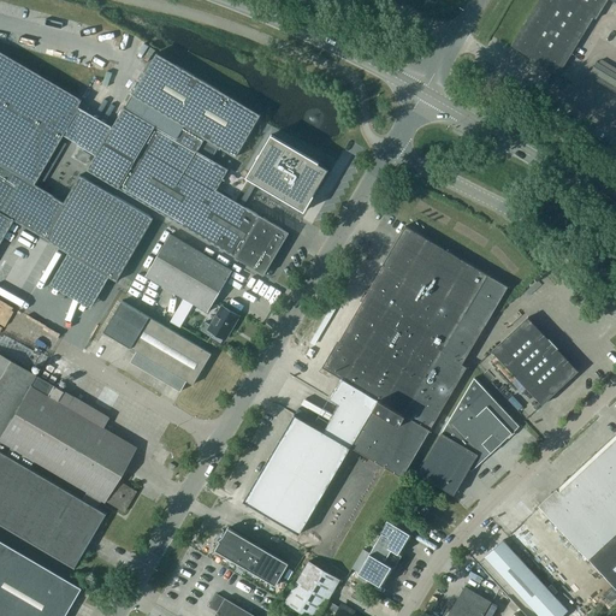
[(615,0),(539,0),(511,46),(558,75),(593,17),(596,19),(606,0),(610,0),(615,4),(615,0)]
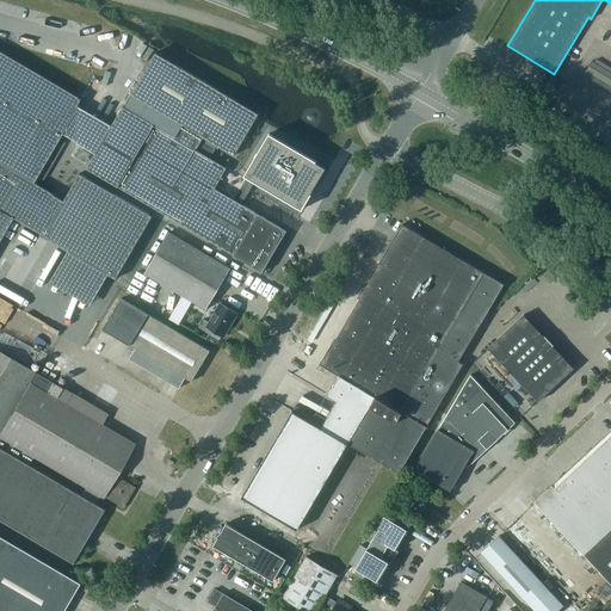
[(111,125),(76,105),(80,99),(0,51),(0,162),(32,181),(61,134),(94,153),(102,141),(111,125)]
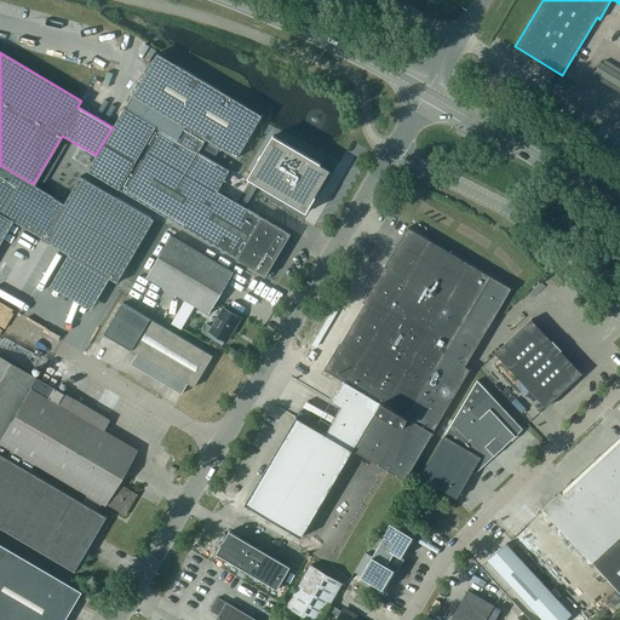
[(87,170),(119,189),(171,219),(265,275),(290,234),(245,207),(240,205),(217,191),(230,170),(237,158),(263,115),(158,53),(132,96),(125,108),(124,108),(113,127),(103,143),(96,155),(87,170)]
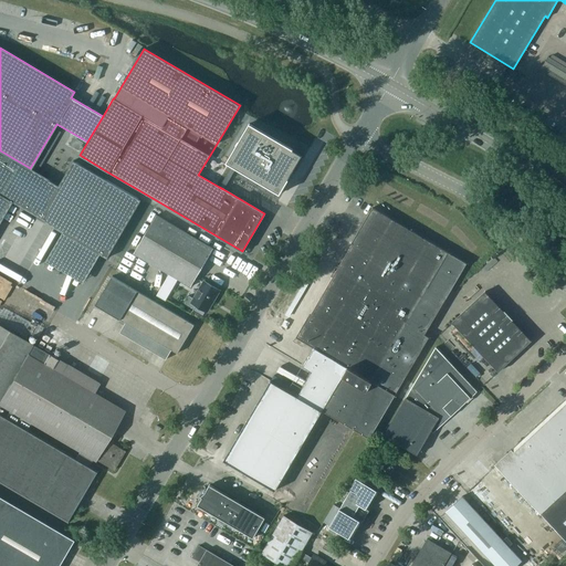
[(540,70),(565,85),(565,67),(547,56),(540,70)]
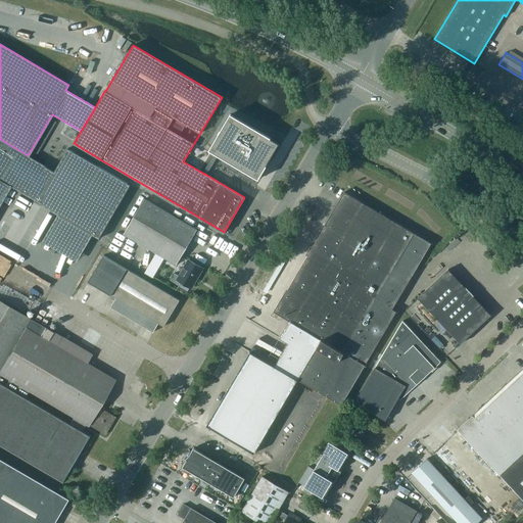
[(230,114),(209,150),(216,154),(204,174),(208,177),(220,157),(257,179),(279,143),(230,114)]
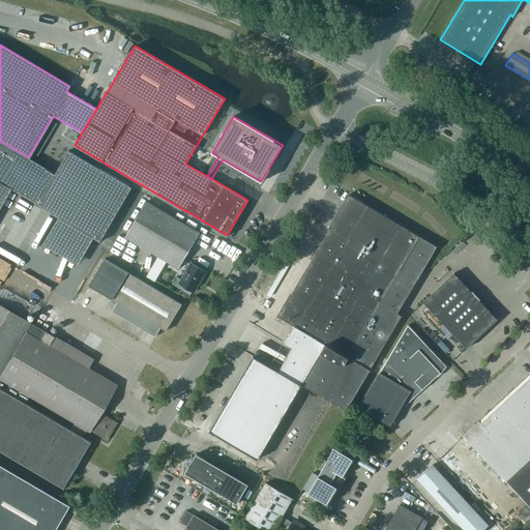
[(0,205),(9,188),(100,241),(131,187),(68,150),(55,173),(28,157),(0,141),(0,205)]
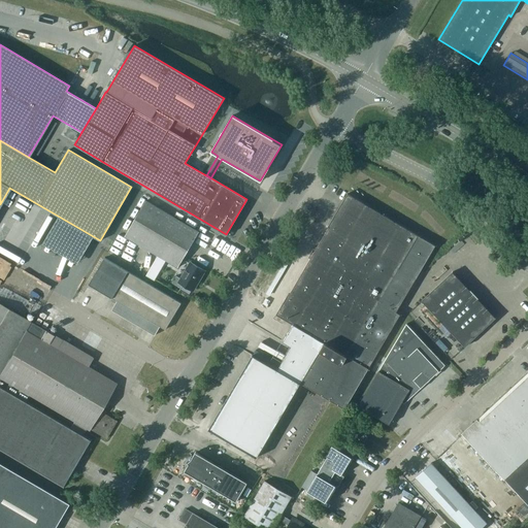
[(300,383),(344,408),(400,315),(396,312),(435,245),(348,194),(328,227),(329,227),(290,294),(289,293),(276,315),(293,325),(283,341),(291,347),(277,370),(253,355),(208,429),(257,458),(300,383)]
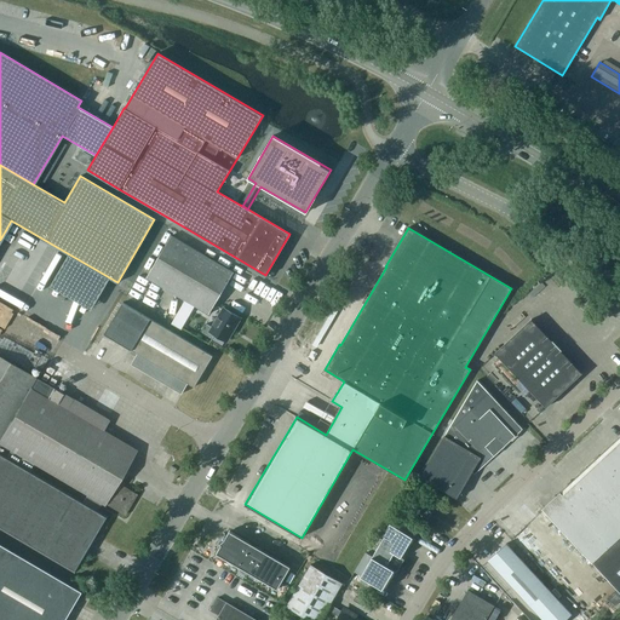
[(147,277),(208,314),(234,273),(171,235),(147,277)]
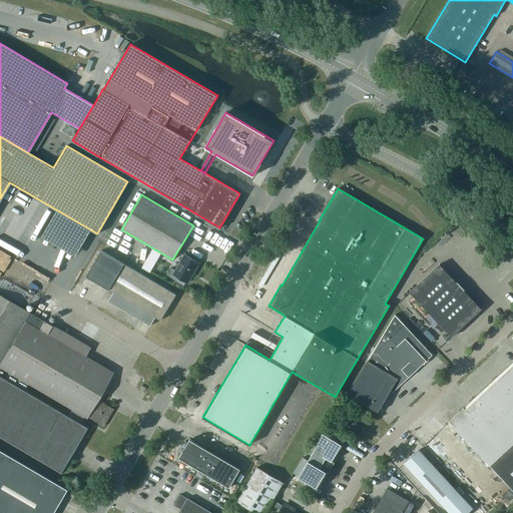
[(112,295),(108,301),(150,326),(155,317),(160,320),(176,295),(101,250),(86,276),(109,290),(107,292),(112,295)]
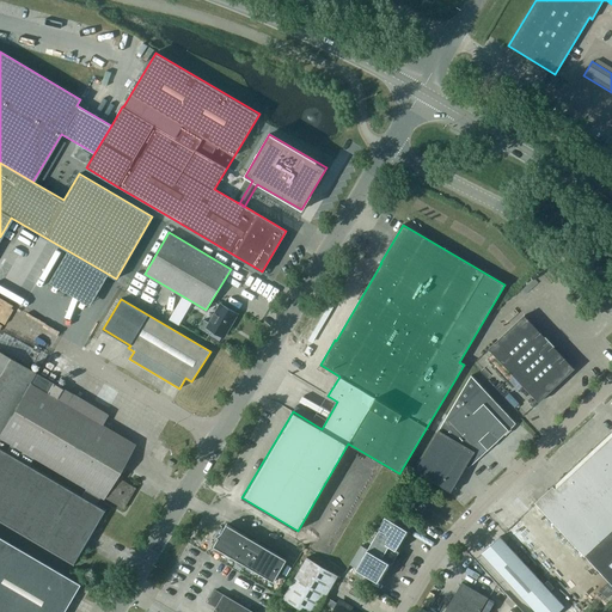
[(213,329),(224,336),(237,314),(220,305),(210,323),(203,320),(200,328),(209,334),(213,329)]
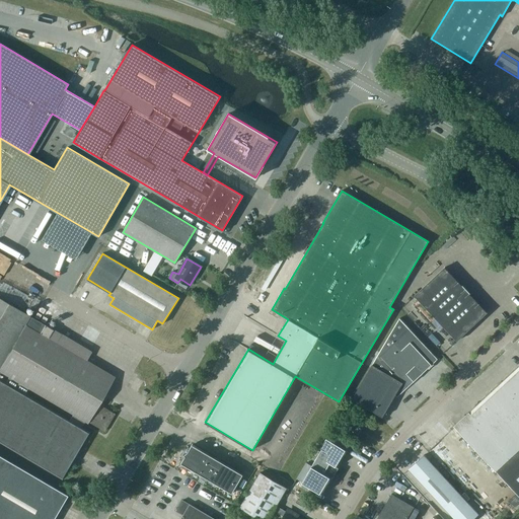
[(457,341),(487,312),(445,268),(415,296),(457,341)]
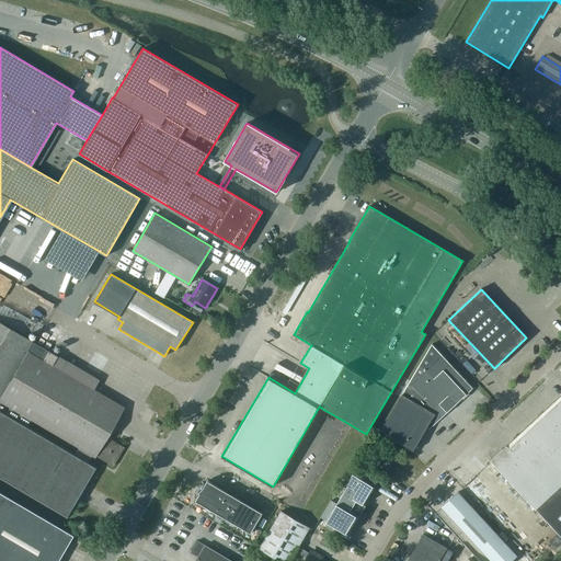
[(0,397),(32,342),(0,323),(0,397)]
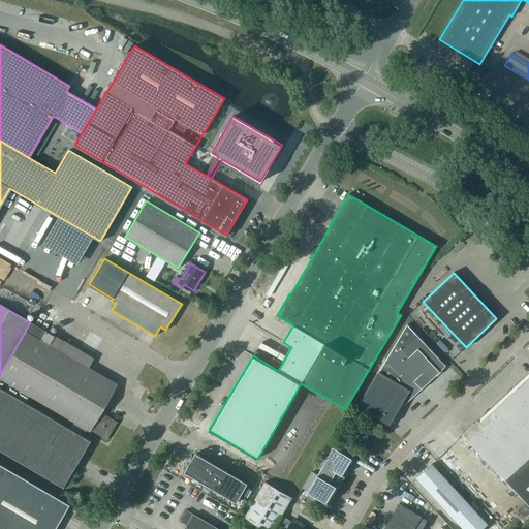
[(105,439),(116,422),(100,412),(117,384),(49,344),(53,336),(30,322),(0,374),(0,379),(8,384),(28,396),(73,423),(80,426),(89,432),(90,430),(105,439)]
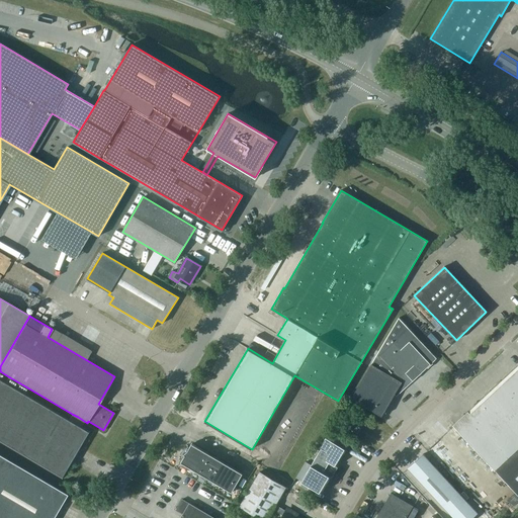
[(409,328),(399,318),(351,398),(381,415),(395,394),(396,396),(407,385),(407,386),(436,358),(409,328)]
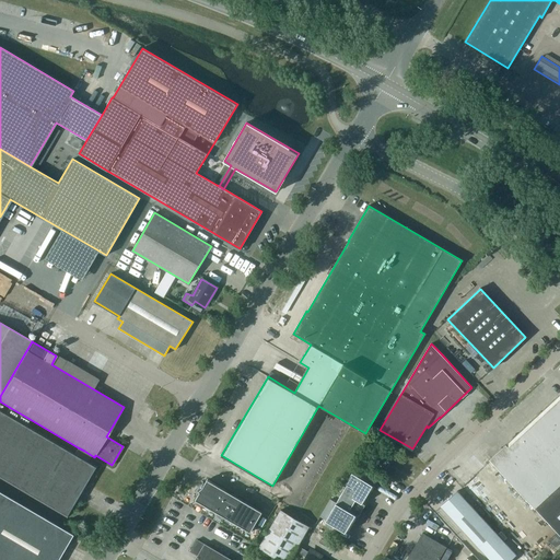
[(520,492),(535,509),(559,485),(559,395),(490,461),(520,492)]
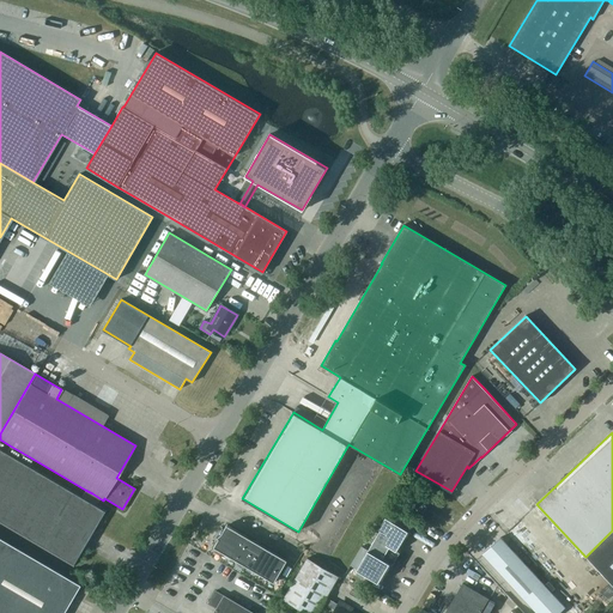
[(92,493),(85,490),(80,498),(28,467),(32,459),(10,445),(5,454),(0,450),(0,521),(72,564),(103,511),(87,502),(92,493)]
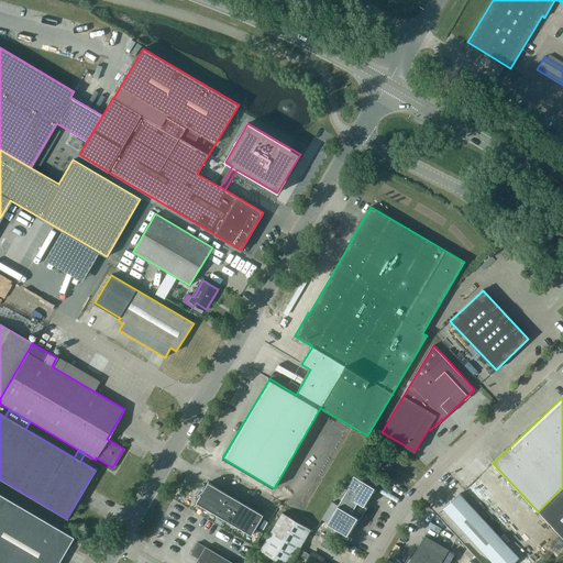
[(377,464),(388,470),(392,464),(381,459),(377,464)]
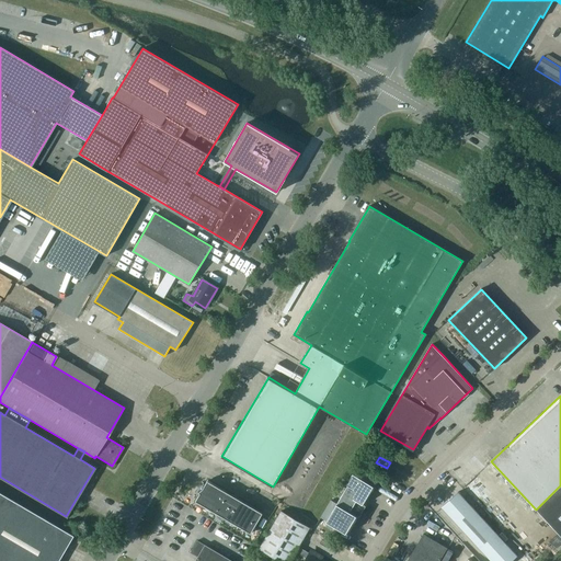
[(376,488),(354,476),(344,493),(336,504),(355,515),(363,504),(366,506),(376,488)]
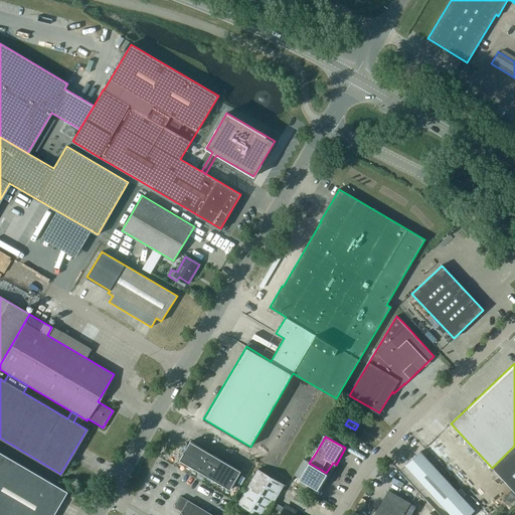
[(190,441),(186,448),(182,452),(183,453),(179,460),(230,490),(241,471),(190,441)]
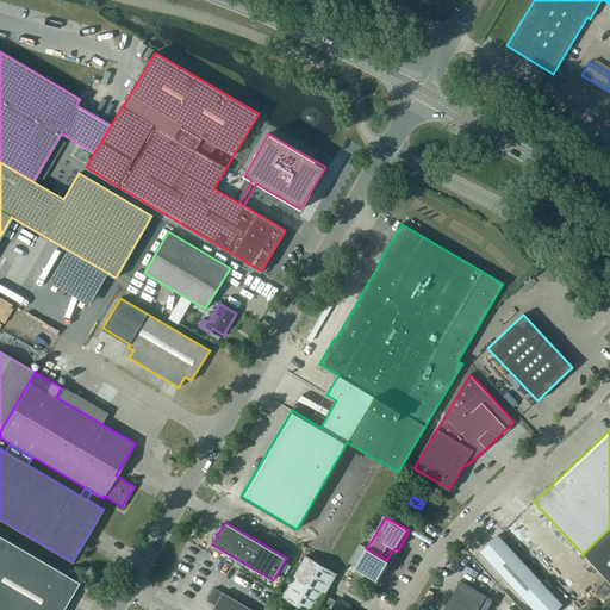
[(609,528),(583,554),(609,583),(609,528)]
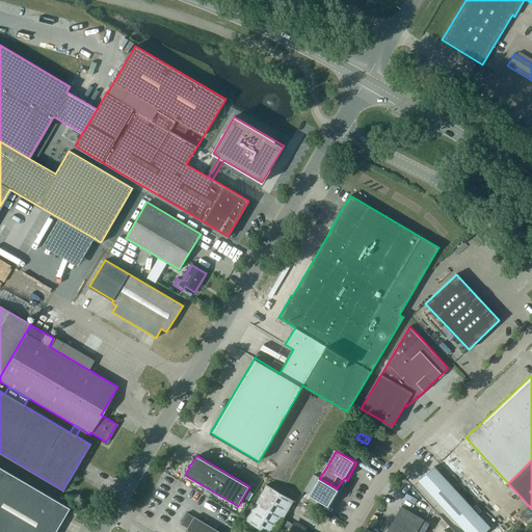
[(434,467),(419,481),(464,531),(485,531),(490,528),(434,467)]
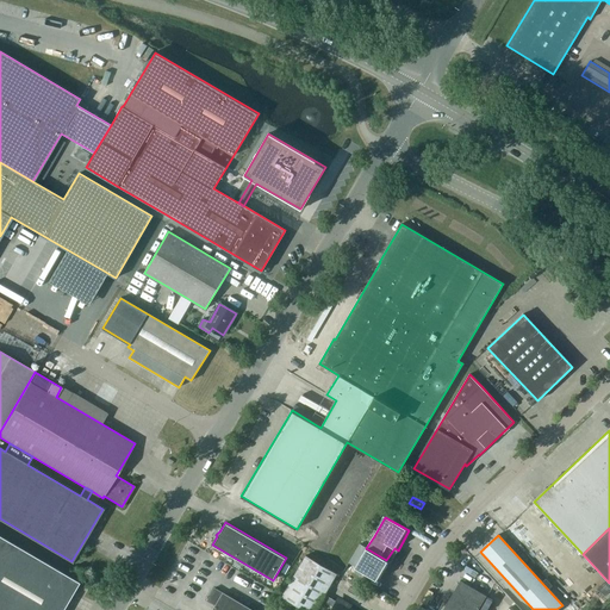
[(0,609),(62,609),(78,583),(0,537),(0,609)]
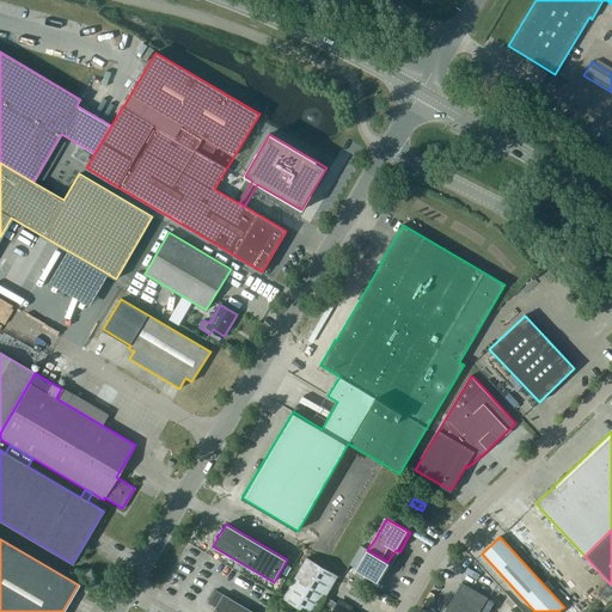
[(387,562),(367,550),(356,568),(379,581),(390,563),(387,562)]
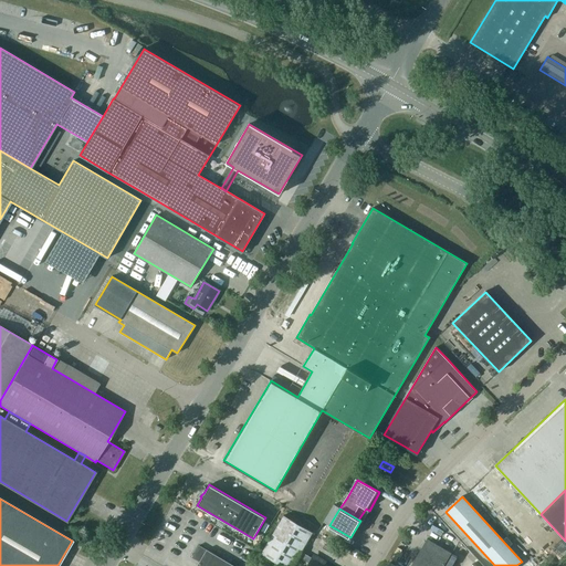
[(261,553),(283,565),(292,565),(312,532),(283,515),(261,553)]
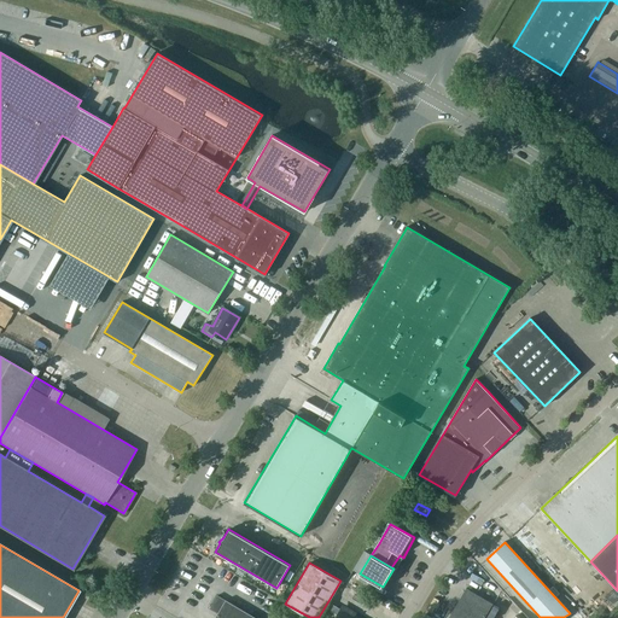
[(483,617),(493,604),(466,588),(448,617),(483,617)]
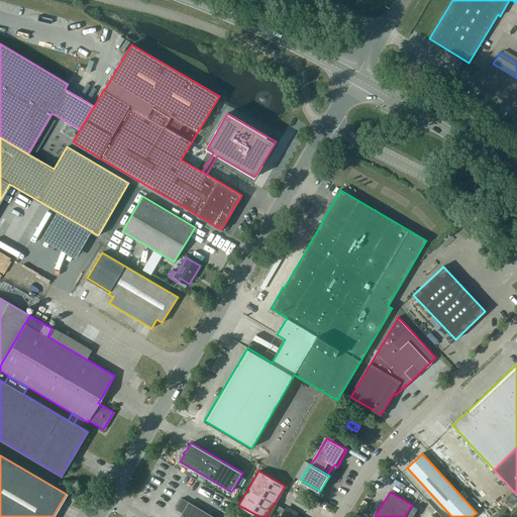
[(175,510),(182,514),(180,516),(213,516),(189,502),(188,503),(182,499),(175,510)]
